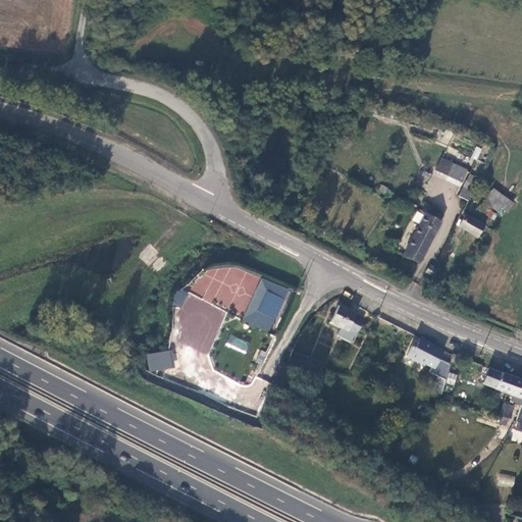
[(476,147),(471,157),(477,160),(481,149),(476,147)]
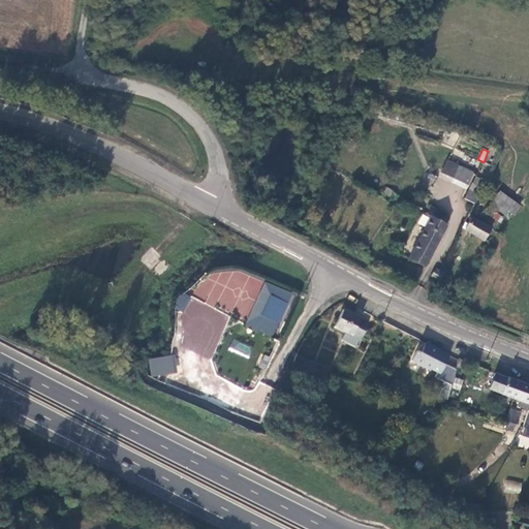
[(467,184),(473,172),(457,164),(447,160),(441,172),(467,184)]
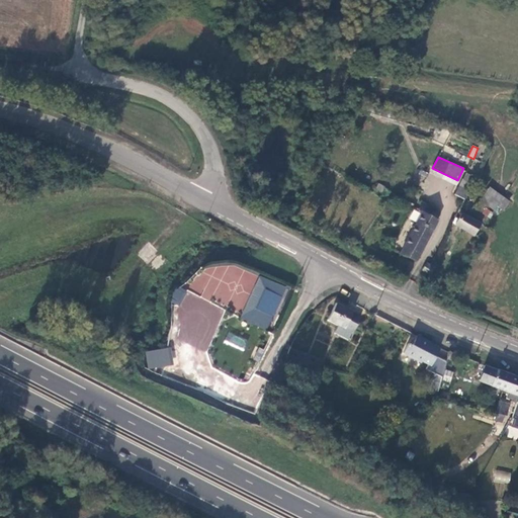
[(453,193),(465,199),(473,184),(461,178),(453,193)]
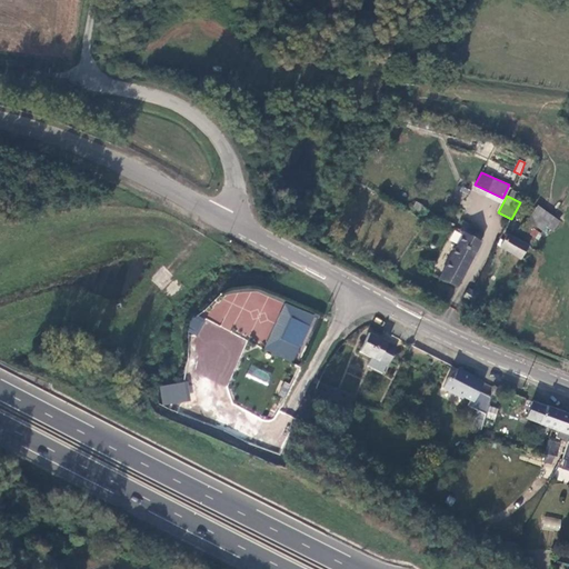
[(533,226),(542,230),(547,223),(538,217),(533,226)]
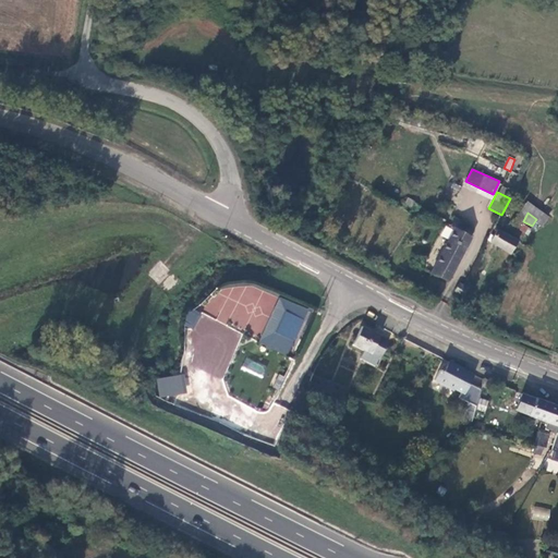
[(469,227),(455,219),(451,225),(456,227),(455,230),(464,235),(469,227)]
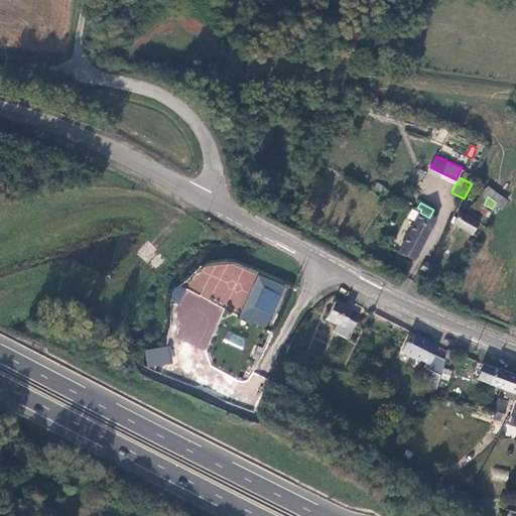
[(480,211),(488,216),(490,212),(482,207),(480,211)]
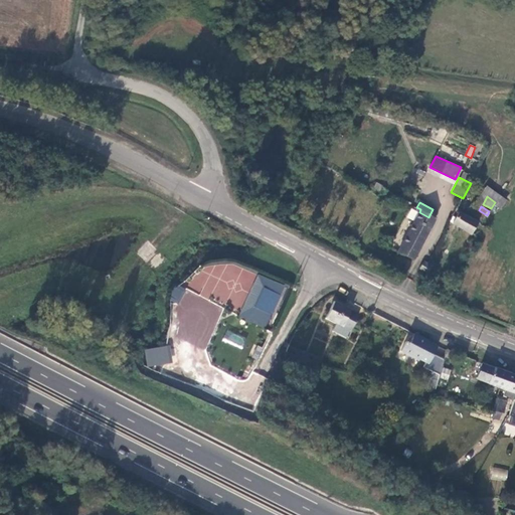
[(479,221),(460,210),(452,224),(471,234),(479,221)]
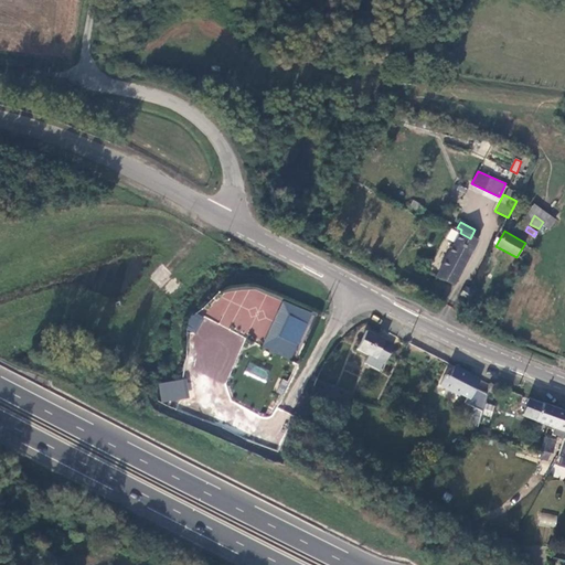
[(476,242),(470,238),(460,233),(436,277),(454,284),(476,242)]
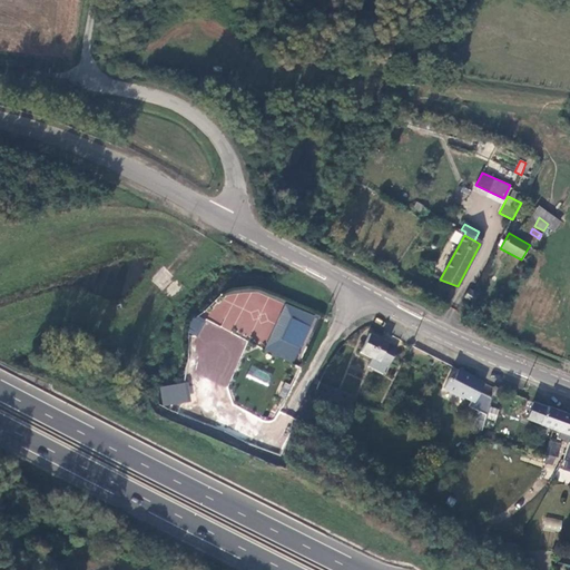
[(465,297),(474,302),(478,295),(470,291),(465,297)]
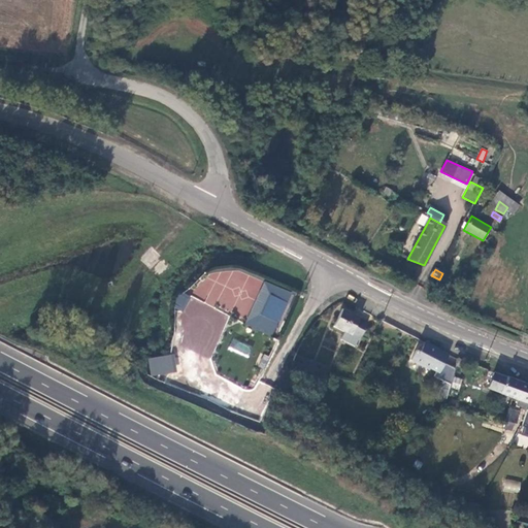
[(291,293),(265,281),(244,325),(271,337),(291,293)]
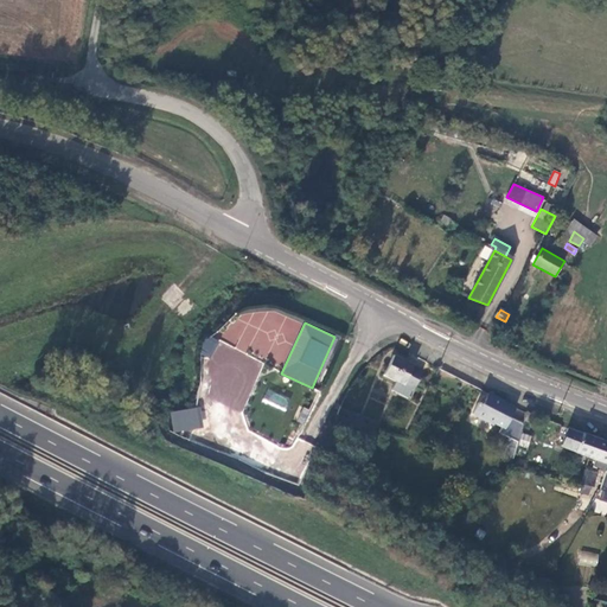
[(231,396),(246,402),(263,360),(206,337),(199,353),(215,360),(205,379),(232,391),(231,396)]
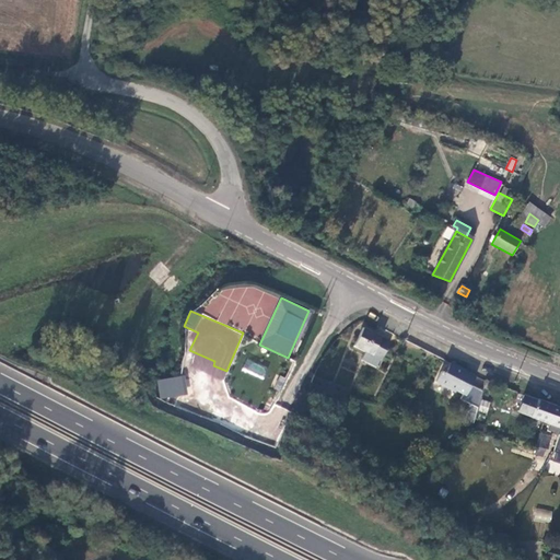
[(365,328),(356,347),(366,353),(364,358),(378,365),(391,342),(365,328)]
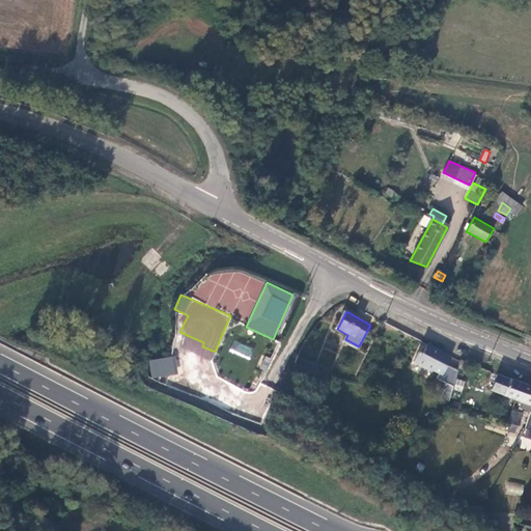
[(442,353),(427,345),(422,355),(418,353),(414,363),(431,372),(432,371),(439,374),(437,380),(453,388),(458,371),(447,366),(451,358),(442,354),(442,353)]
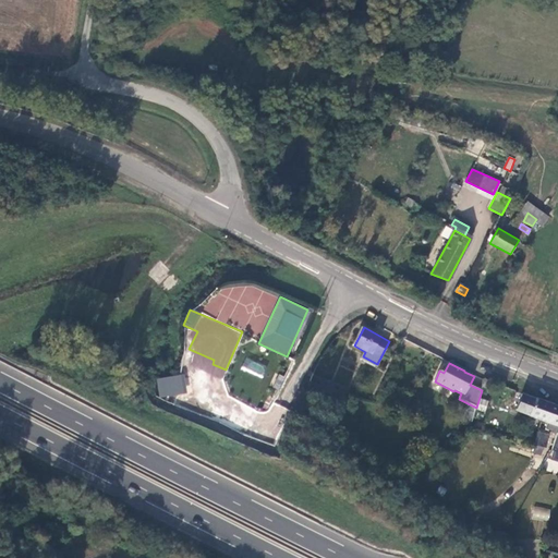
[(159,398),(187,393),(184,374),(156,378),(159,398)]
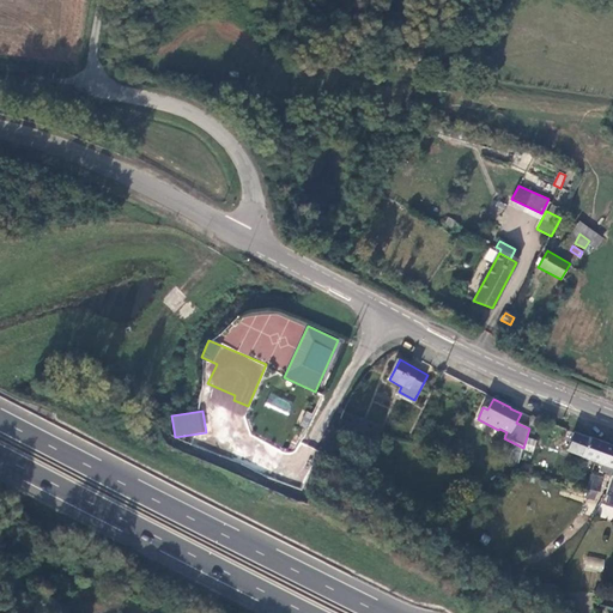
[(308,426),(313,413),(307,411),(302,424),(308,426)]
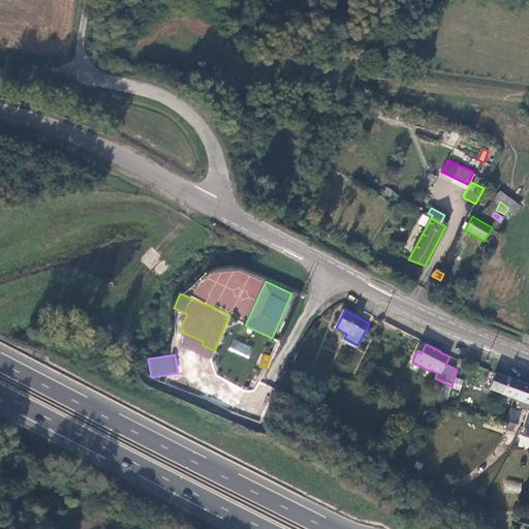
[(302,371),(314,373),(316,363),(304,361),(302,371)]
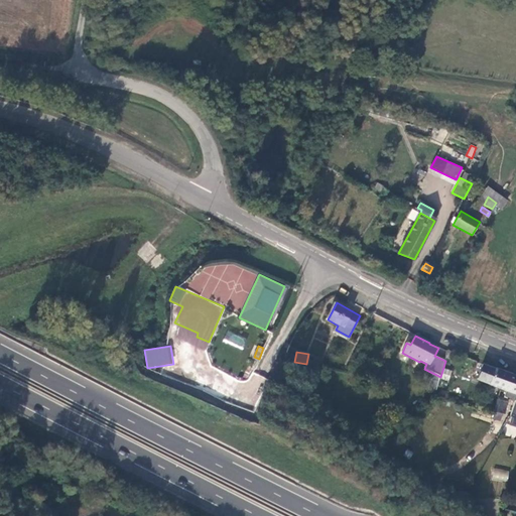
[(491,385),(496,370),(482,365),(477,380),(491,385)]
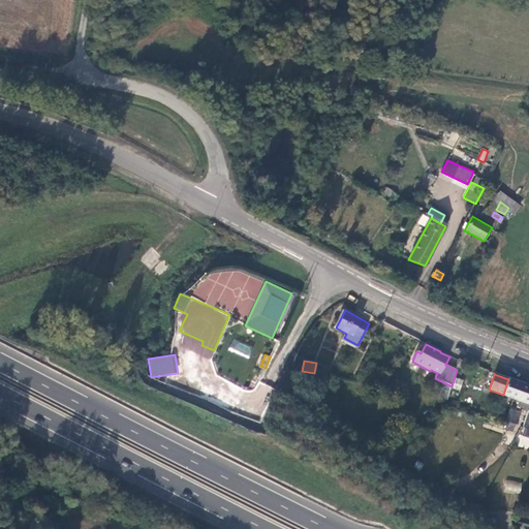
[(460,391),(463,379),(455,377),(452,387),(460,391)]
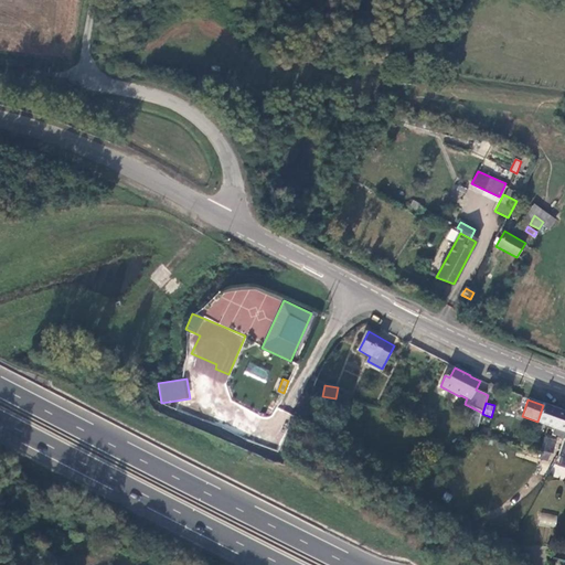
[(564,413),(543,405),(537,422),(554,427),(552,434),(564,439),(564,437),(564,413)]
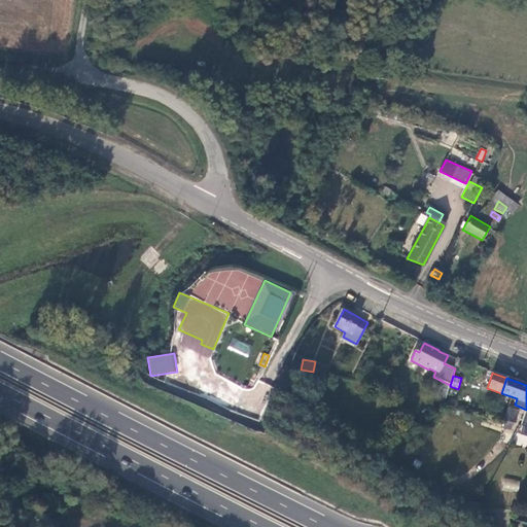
[(440,387),(436,397),(446,400),(449,390),(440,387)]
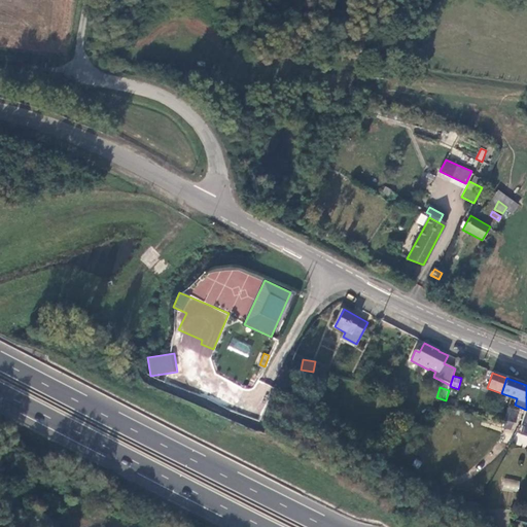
[(504,421),(521,426),(522,422),(516,420),(518,413),(508,410),(504,421)]
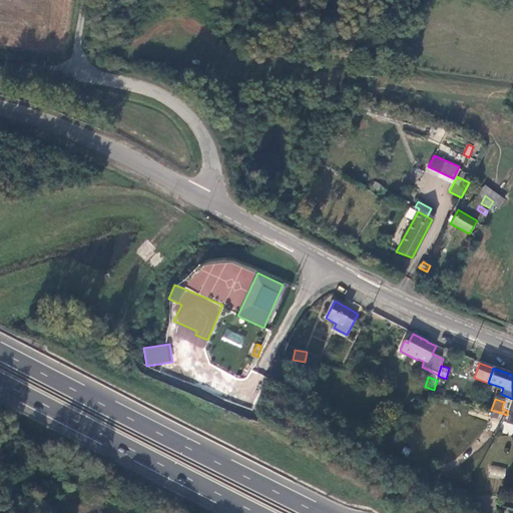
[(505,479),(506,467),(489,465),(488,477),(505,479)]
